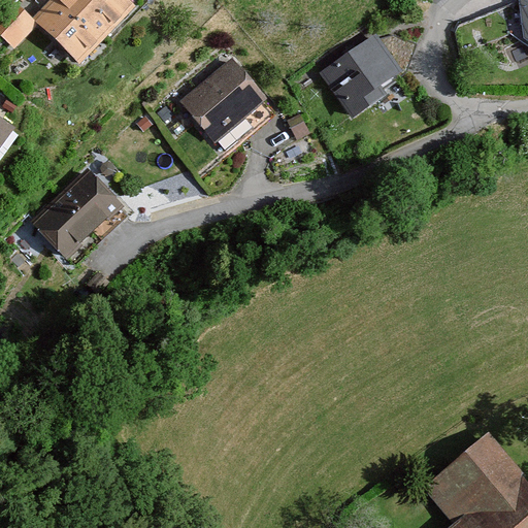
[(134,8),(125,0),(52,0),(34,18),(79,63),(134,8)]
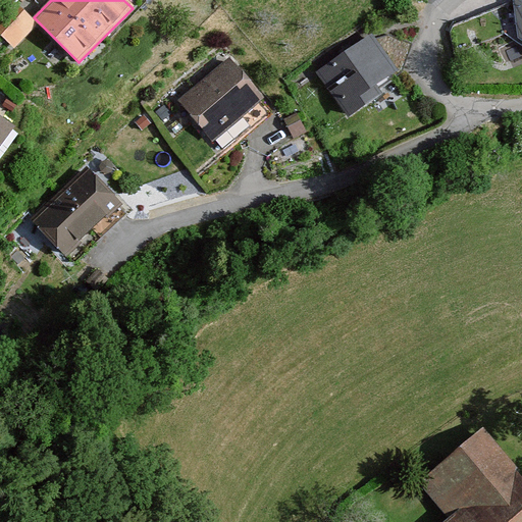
[(369,102),(363,93),(394,74),(370,42),(355,53),(352,51),(343,58),(345,59),(323,74),(352,115),(369,102)]
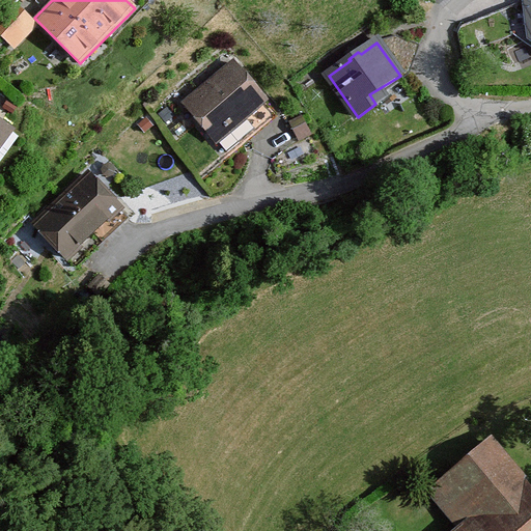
[(235,65),(188,105),(227,154),(255,131),(246,119),(266,102),(235,65)]
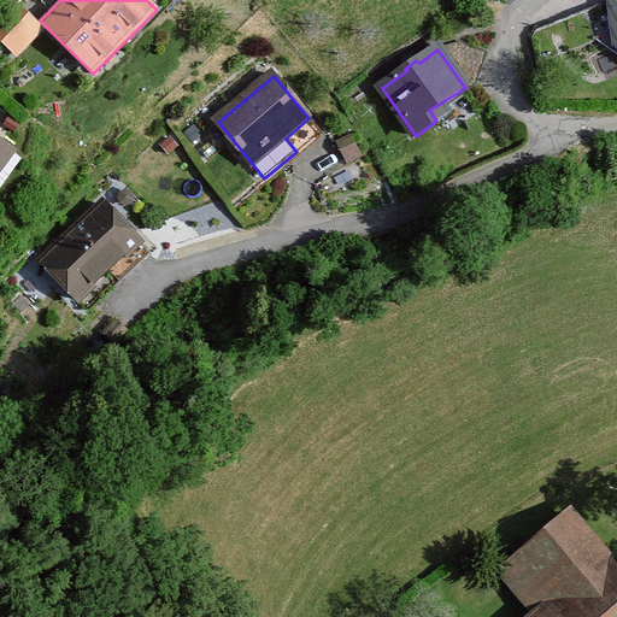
[(0,172),(17,151),(0,139),(0,172)]
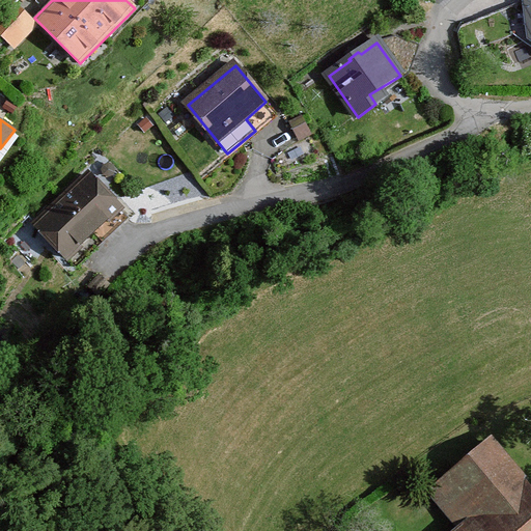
[(90,177),(64,201),(99,239),(124,214),(90,177)]
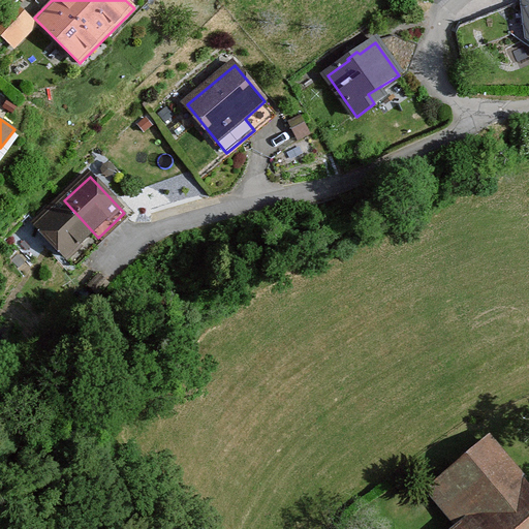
[(72,261),(98,238),(64,200),(38,225),(72,261)]
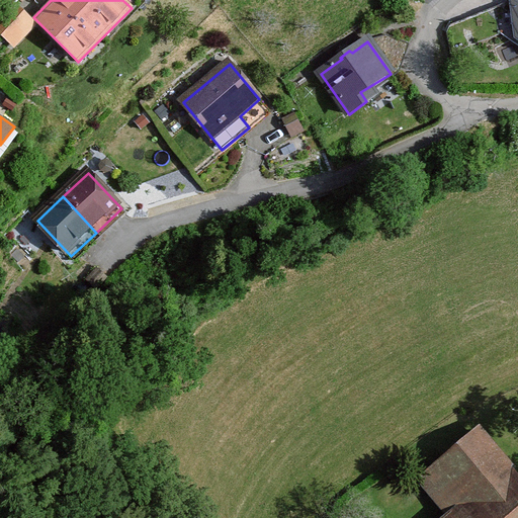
[(517,517),(517,492),(468,434),(411,483),(440,517),(517,517)]
